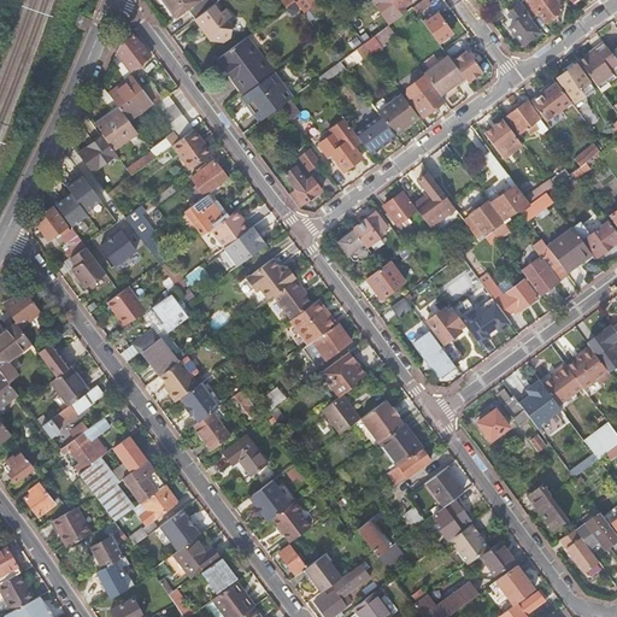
[(219,1),(218,0),(162,0),(176,18),(187,10),(194,19),(216,4),(219,1)]
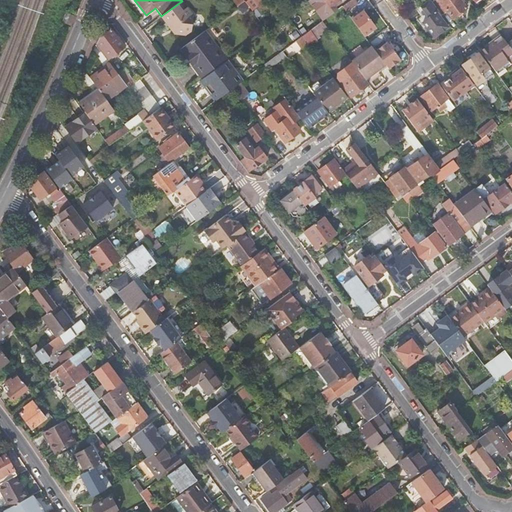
[(252,11),(258,6),(253,0),(246,0),(245,1),(249,8),(252,11)]
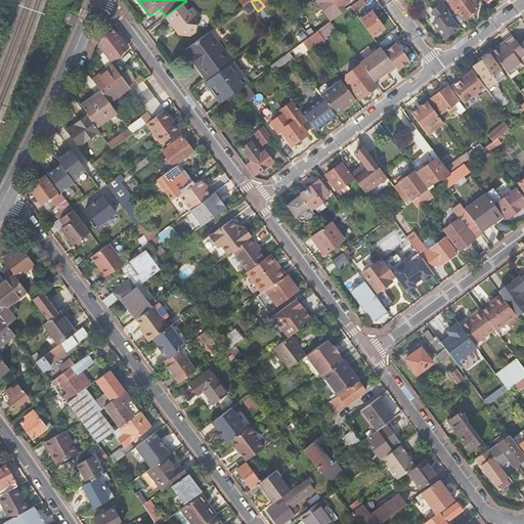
[(364,3),(361,0),(357,0),(349,6),(353,11),(364,3)]
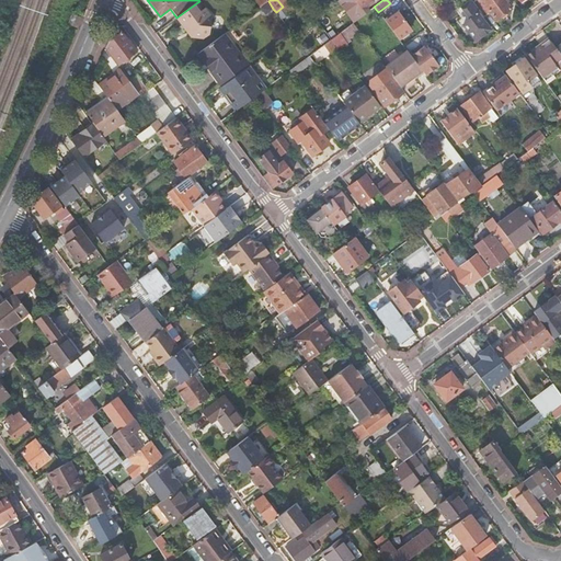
[(473,2),(471,0),(468,0),(457,9),(464,16),(466,14),(470,20),(462,25),(474,41),(490,30),(481,19),(483,16),(473,2)]
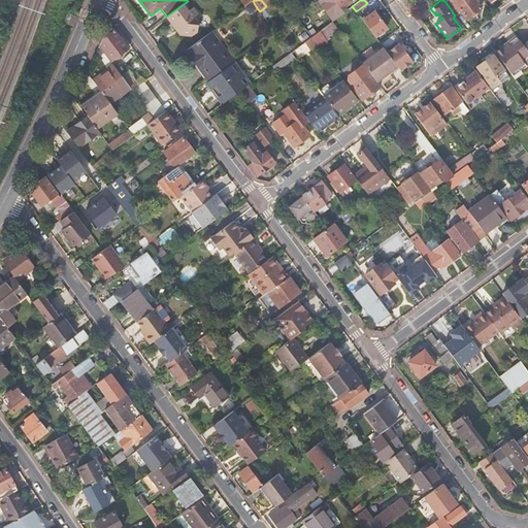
[(448,0),(446,2),(455,15),(460,11),(466,19),(481,8),(474,0),(448,0)]
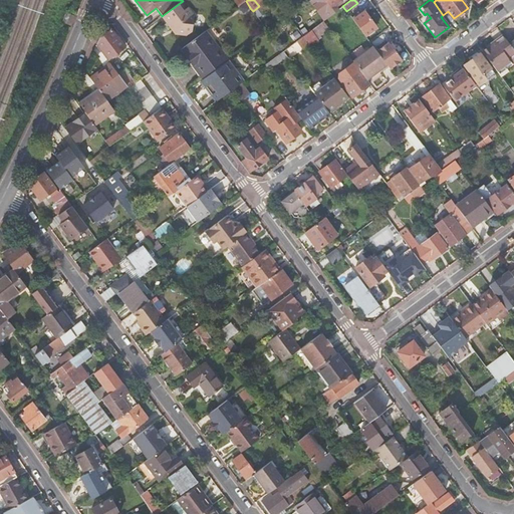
[(245,1),(238,6),(243,13),(250,8),(246,1),(245,1)]
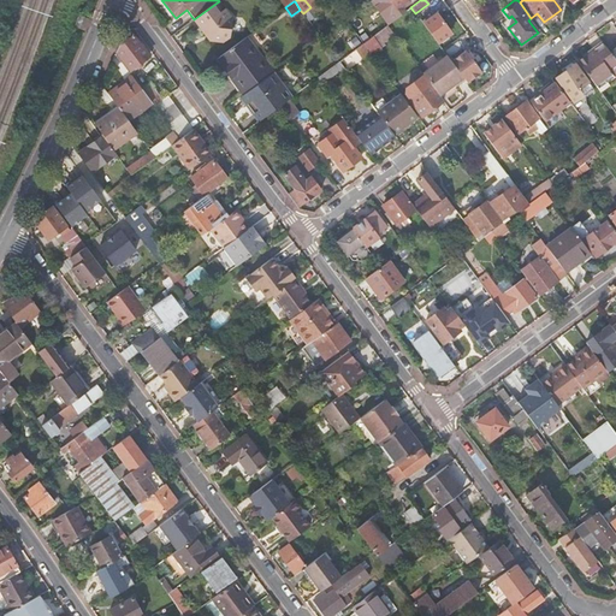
[(215,4),(194,19),(203,33),(209,34),(209,36),(213,42),(223,42),(230,37),(232,21),(224,9),(221,11),(215,4)]
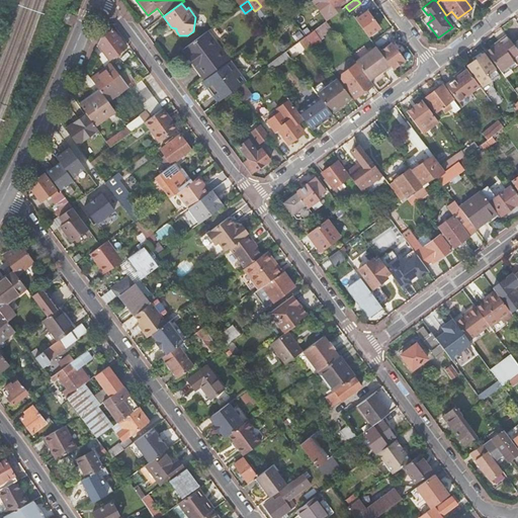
[(255,11),(262,21),(263,20),(264,22),(267,20),(265,18),(268,16),(261,6),(255,11)]
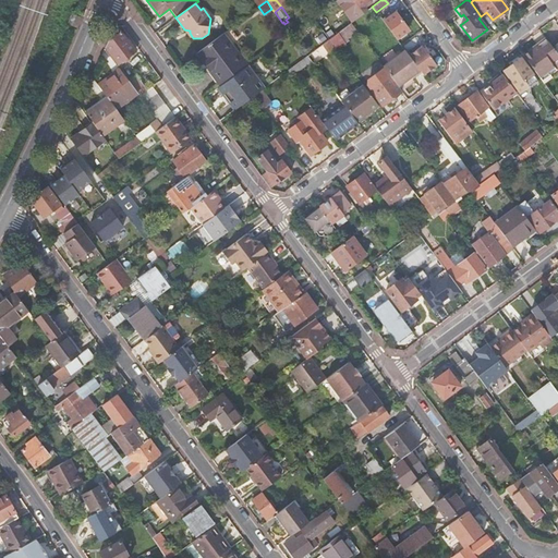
[(395,12),(383,21),(396,38),(408,29),(395,12)]
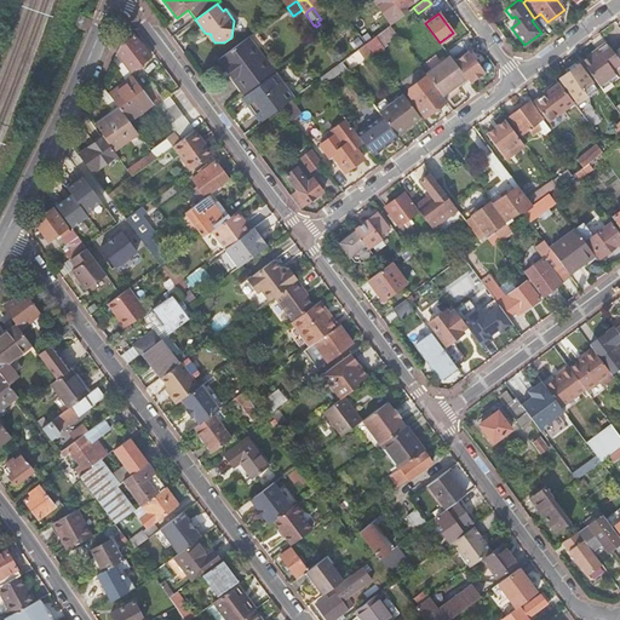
[(389,26),(365,44),(371,52),(373,55),(397,36),(389,26)]
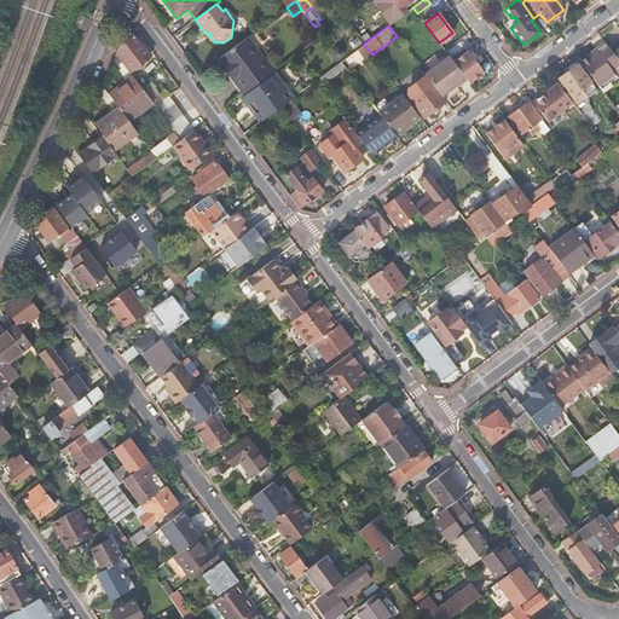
[(266,44),(256,30),(243,40),(253,52),(255,51),(273,74),(276,71),(277,70),(260,47),(266,44)]
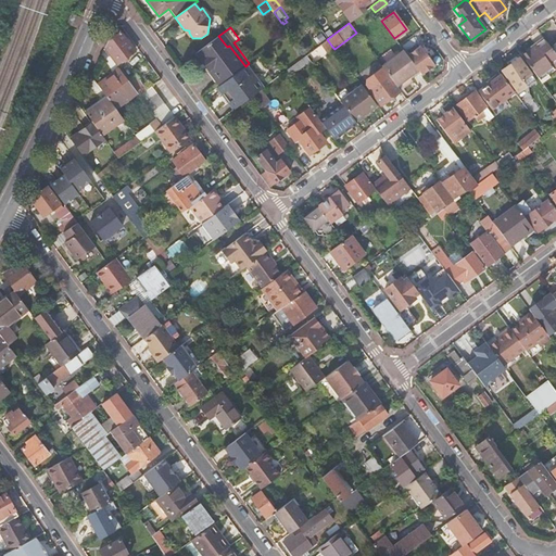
[(121,32),(103,45),(117,63),(135,51),(121,32)]
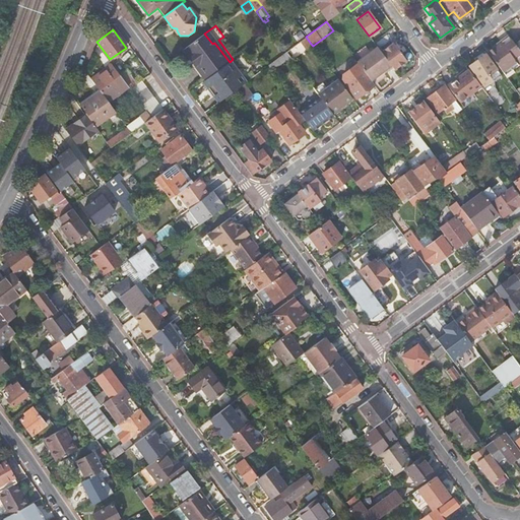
[(212,44),(204,34),(183,50),(193,63),(205,80),(230,62),(214,43),(212,44)]
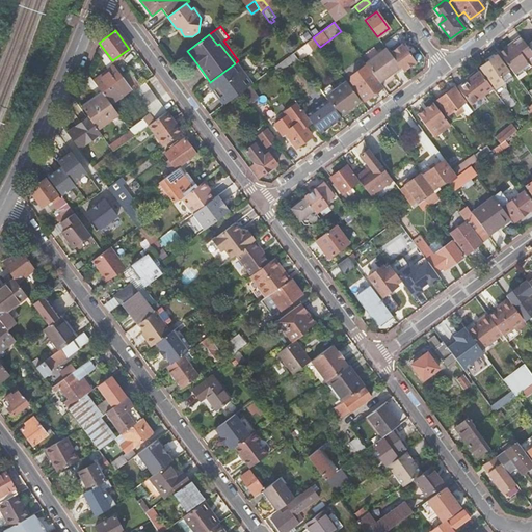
[(396,34),(382,44),(386,48),(388,51),(401,41),(396,34)]
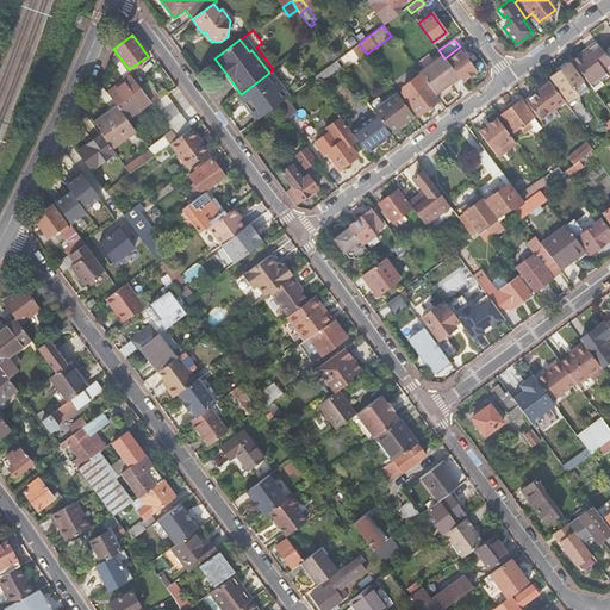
[(365,51),(359,43),(352,49),(358,56),(365,51)]
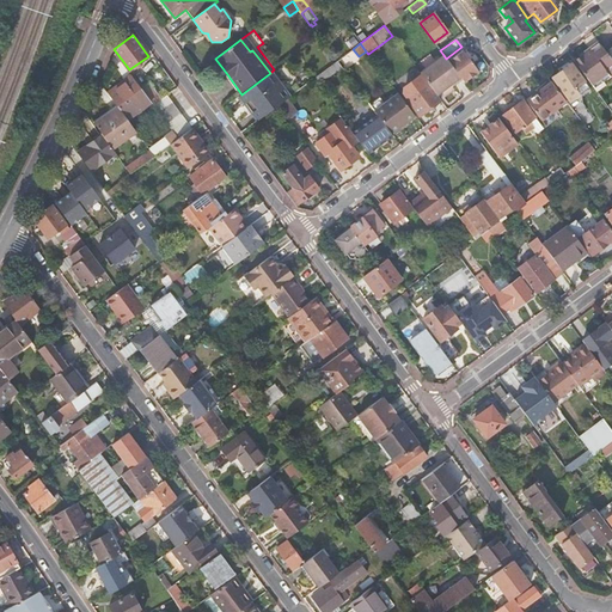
[(574,61),(593,87),(607,77),(610,79),(611,77),(611,60),(606,51),(603,48),(593,54),(591,49),(574,61)]
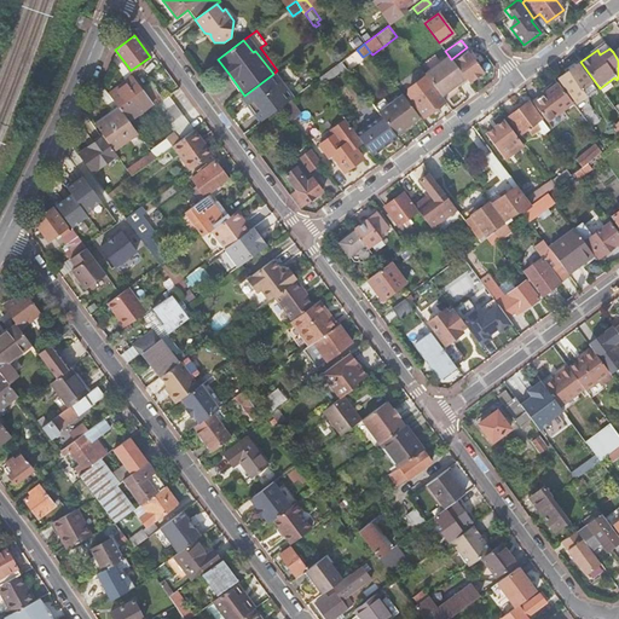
[(468,50),(453,62),(466,77),(468,80),(469,84),(484,73),(468,50)]
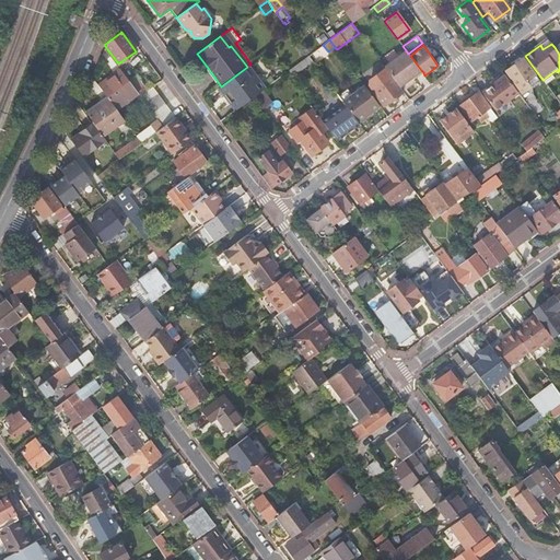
[(384,56),(388,62),(398,56),(393,49),(389,51),(384,56)]
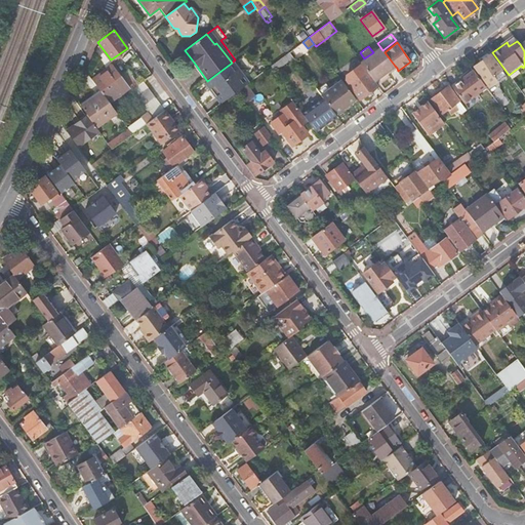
[(364,58),(360,63),(361,64),(366,71),(374,81),(388,71),(395,66),(385,52),(382,50),(380,47),(373,52),(364,58)]
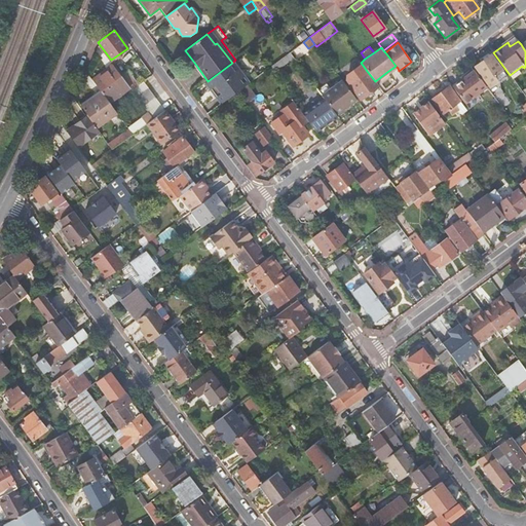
[(293,58),(289,52),(269,68),(272,73),(293,58)]
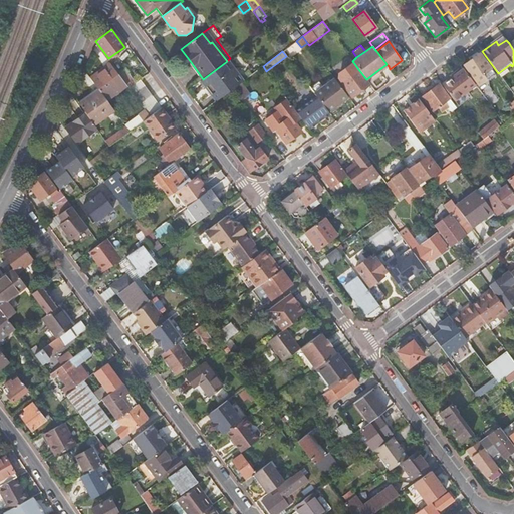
[(480,54),(464,65),(475,80),(491,69),(480,54)]
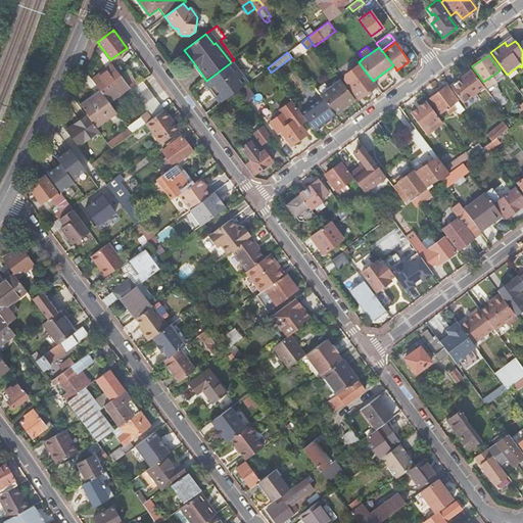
[(231,63),(205,82),(210,89),(221,102),(236,91),(245,84),(248,82),(238,68),(233,61),(231,63)]
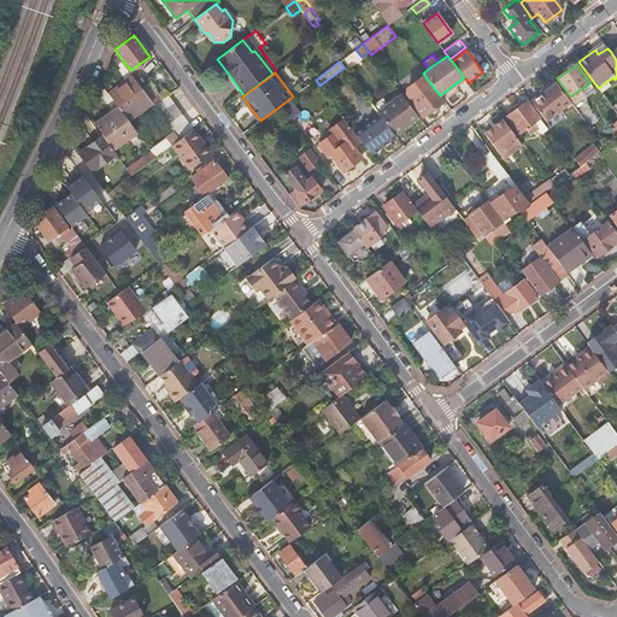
[(244,95),(229,75),(227,76),(241,97),(244,95)]
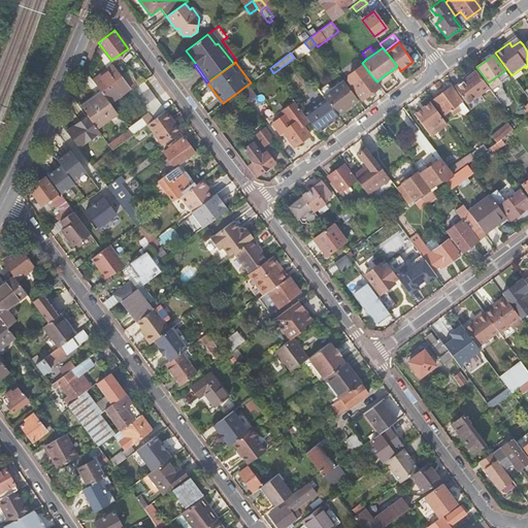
[(512,75),(514,77),(526,68),(524,66),(512,75)]
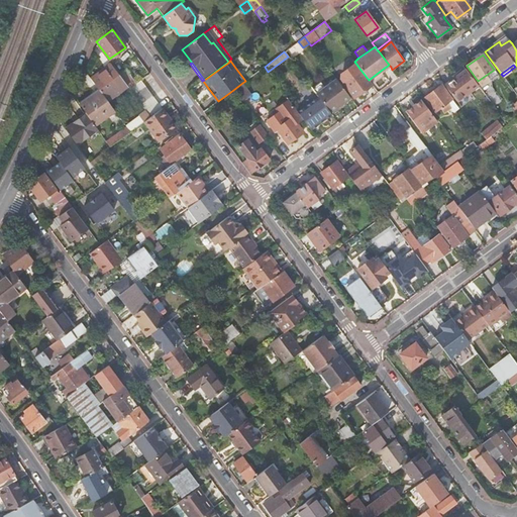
[(91,78),(99,90),(107,100),(127,86),(126,85),(117,73),(112,66),(106,70),(105,68),(91,78)]
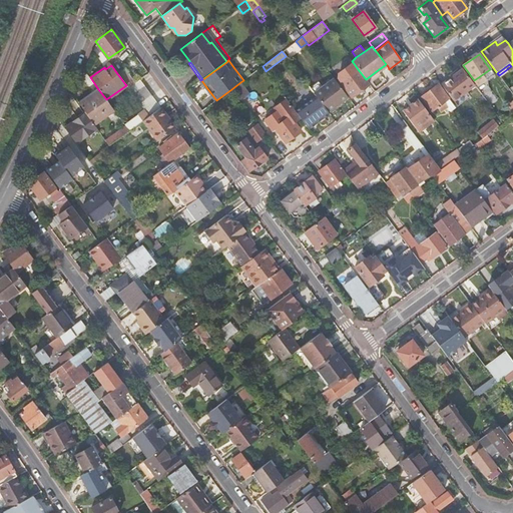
[(366,79),(358,69),(340,82),(351,97),(369,84),(366,79)]
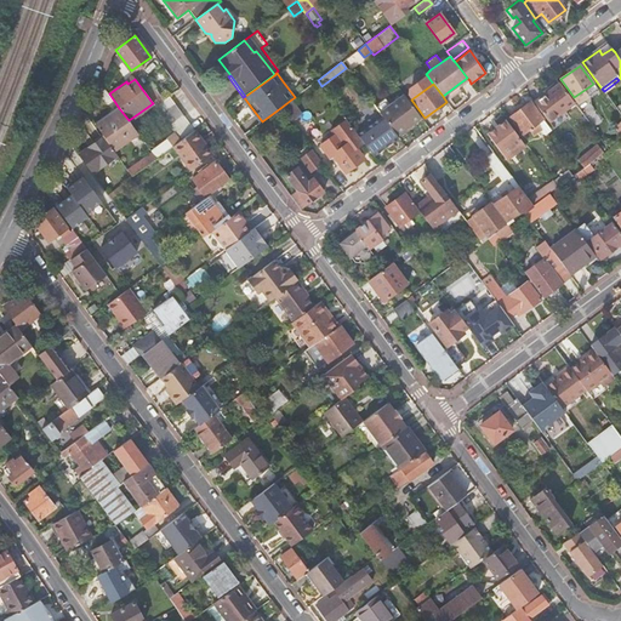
[(560,84),(535,102),(548,120),(574,102),(560,84)]
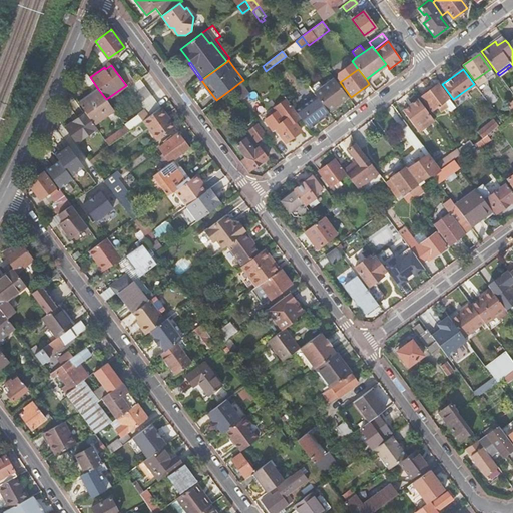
[(314,94),(316,96),(317,98),(325,108),(327,111),(338,103),(347,96),(343,91),(334,79),(326,85),(314,94)]
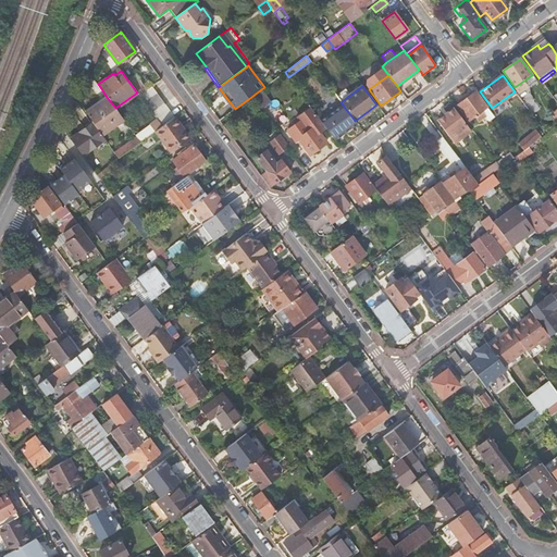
[(147,106),(156,118),(157,118),(162,125),(173,118),(166,110),(163,104),(150,87),(139,96),(147,106)]
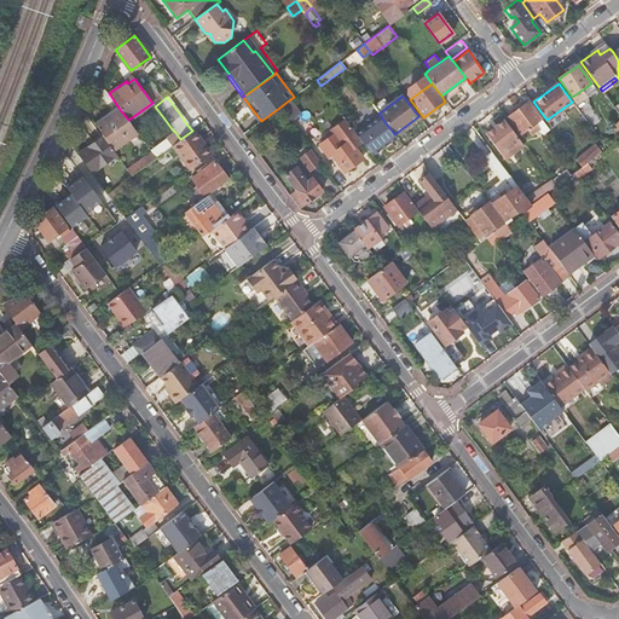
[(301,113),(290,99),(279,108),(285,115),(290,121),(301,113)]
